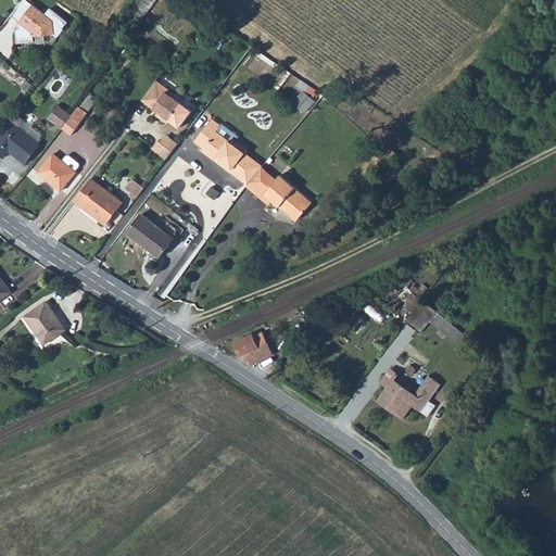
[(26,0),(22,0),(11,14),(19,21),(20,28),(15,29),(17,42),(34,41),(34,36),(53,34),(58,37),(64,29),(62,28),(67,22),(50,8),(45,14),(26,0)]
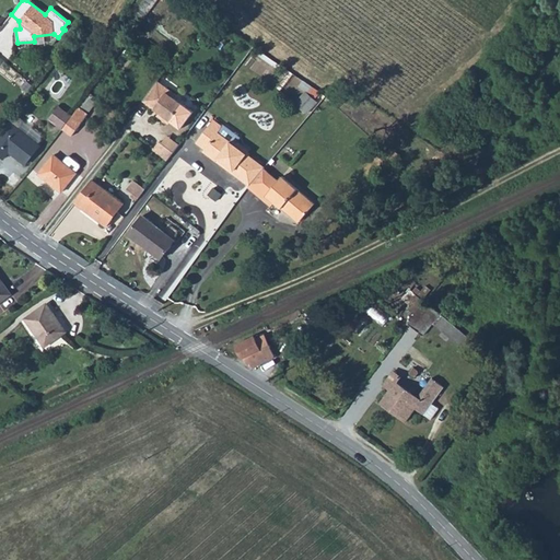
[(175,94),(156,80),(142,100),(160,113),(158,116),(167,123),(170,119),(175,124),(185,111),(179,106),(182,103),(173,96),(175,94)]
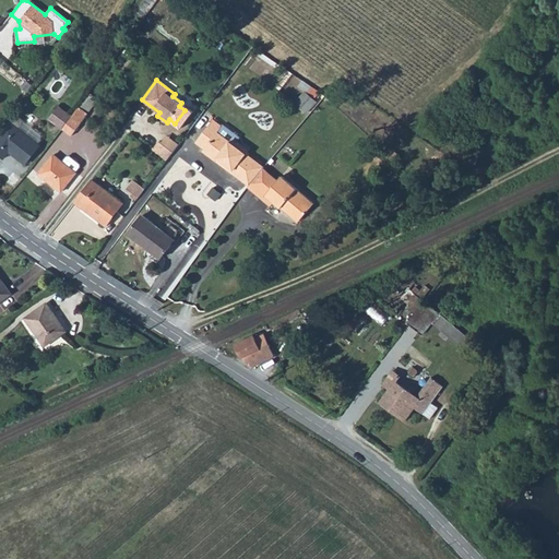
[(306,92),(296,104),(305,111),(316,99),(306,92)]
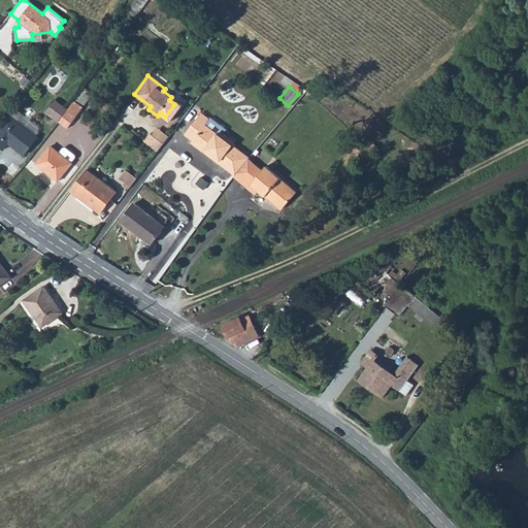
[(81,90),(73,100),(80,106),(89,96),(81,90)]
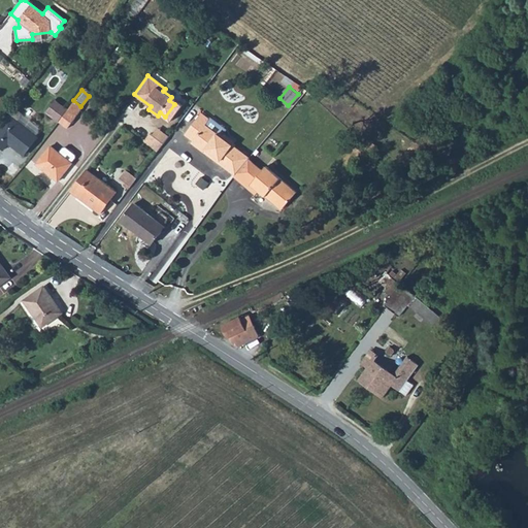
[(73,100),(58,121),(66,127),(81,107),(80,106),(73,100)]
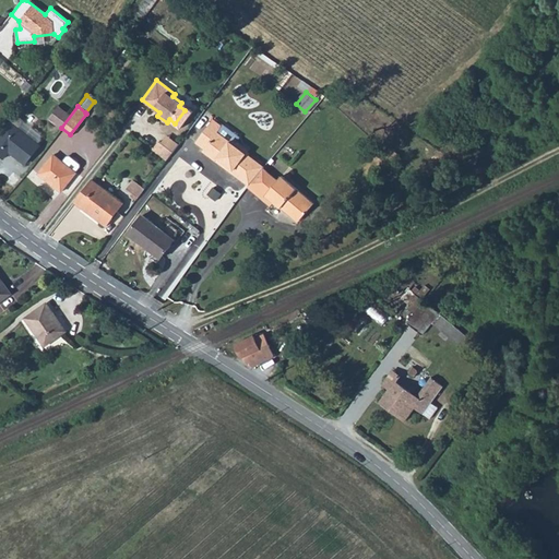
[(69,116),(58,107),(49,119),(60,128),(69,116)]
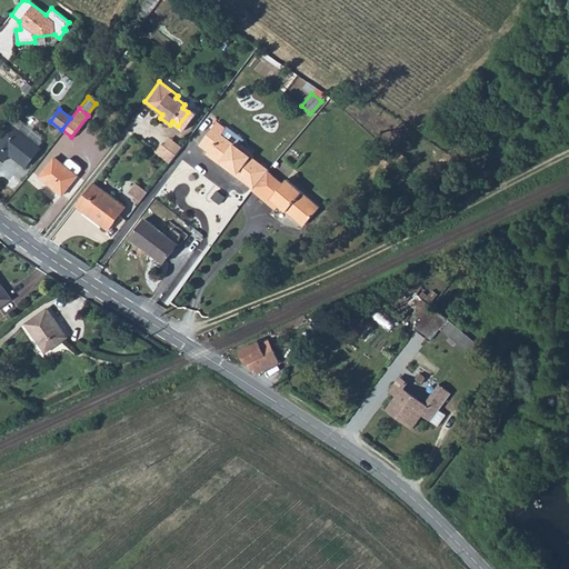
[(36,143),(18,129),(22,122),(16,117),(0,137),(0,157),(3,160),(9,153),(26,166),(40,147),(36,143)]
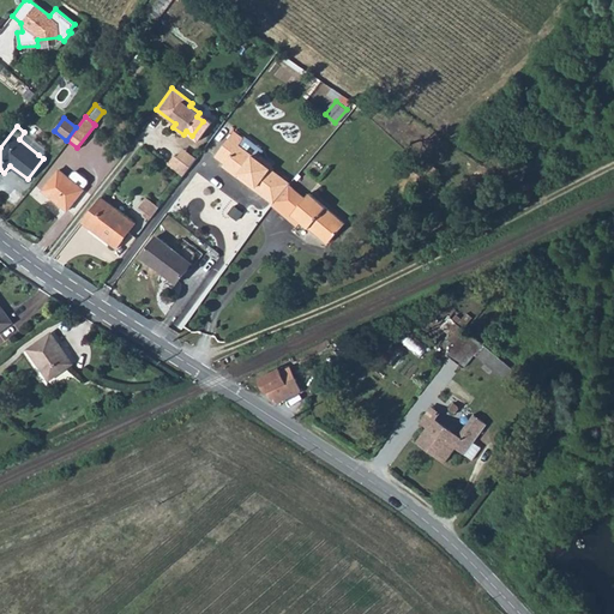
[(233,131),(215,156),(224,163),(222,166),(238,175),(239,173),(245,178),(242,180),(254,188),(256,187),(268,196),(282,176),(270,167),(271,166),(256,154),(251,155),(238,145),(242,138),(233,131)]
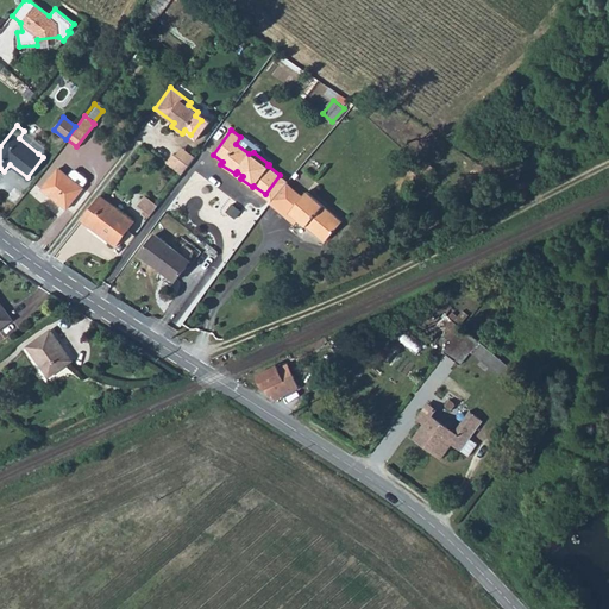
[(24,131),(19,138),(38,154),(44,146),(24,131)]
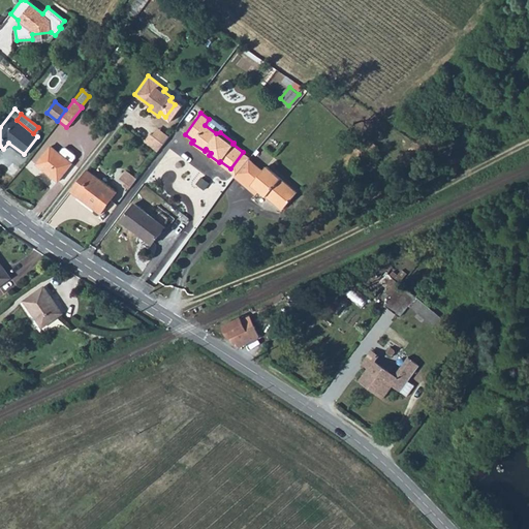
[(163,143),(150,133),(144,142),(157,151),(163,143)]
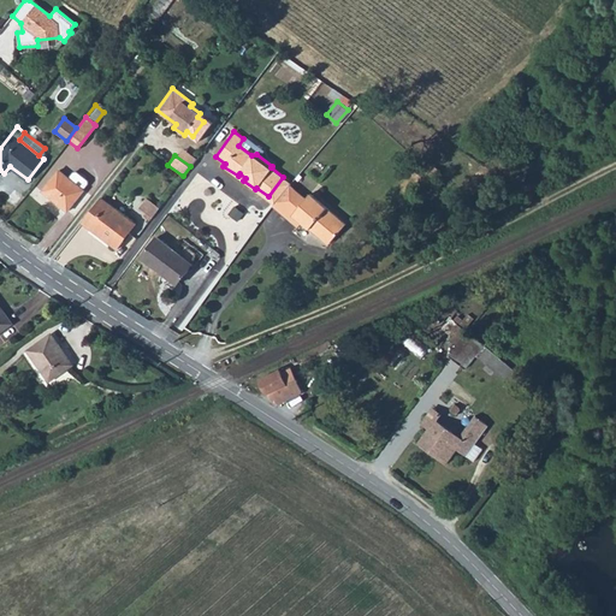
[(433,166),(426,175),(434,181),(440,172),(433,166)]
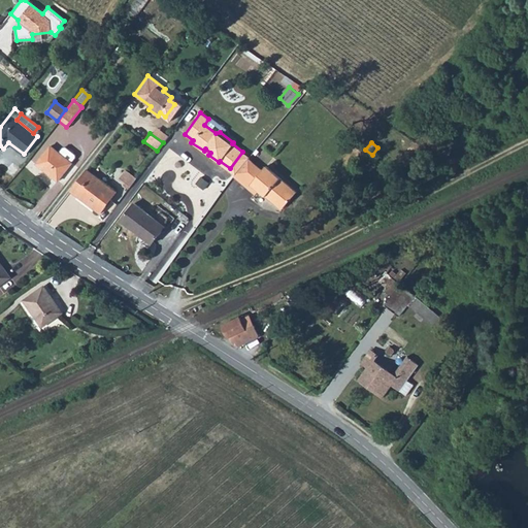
[(48,145),(35,163),(57,180),(71,163),(70,162),(74,157),(74,154),(65,146),(62,146),(58,153),(48,145)]
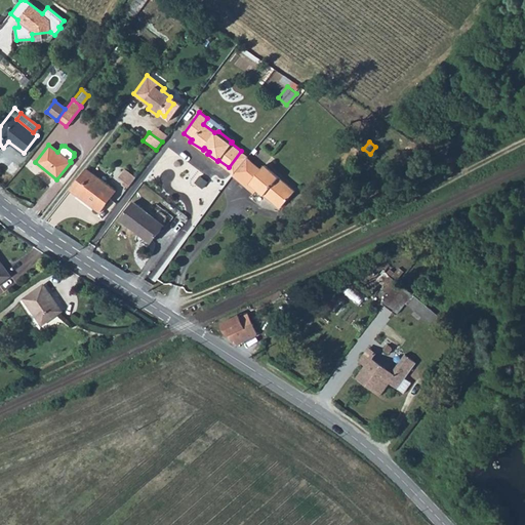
[(241,151),(229,167),(235,171),(242,163),(243,162),(248,157),(248,156),(241,151)]
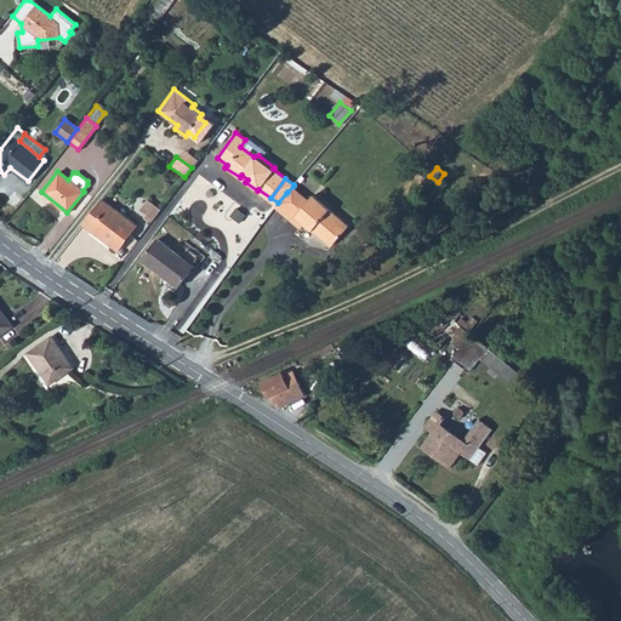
[(288,192),(305,205),(309,199),(294,186),(288,192)]
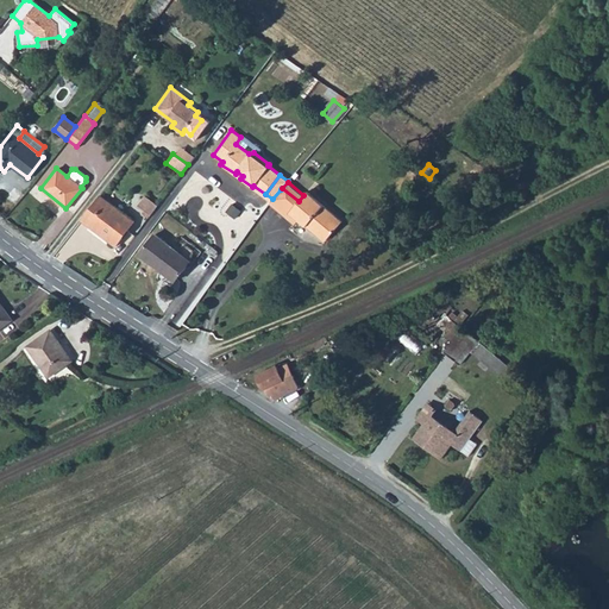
[(269,203),(294,225),(299,220),(305,226),(308,224),(326,239),(341,221),(307,192),(303,195),(299,201),(282,188),(281,189),(272,199),(269,203)]
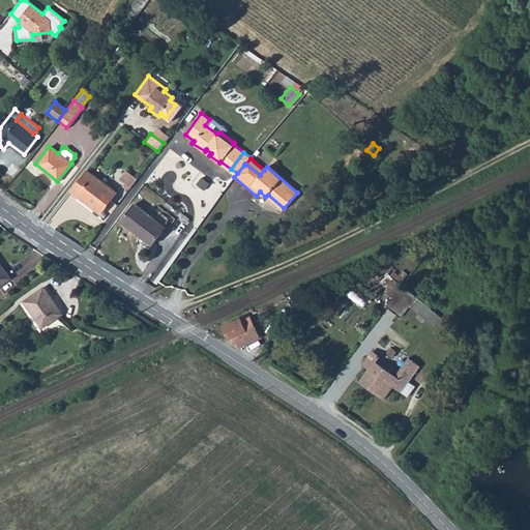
[(86,170),(70,190),(100,213),(116,193),(86,170)]
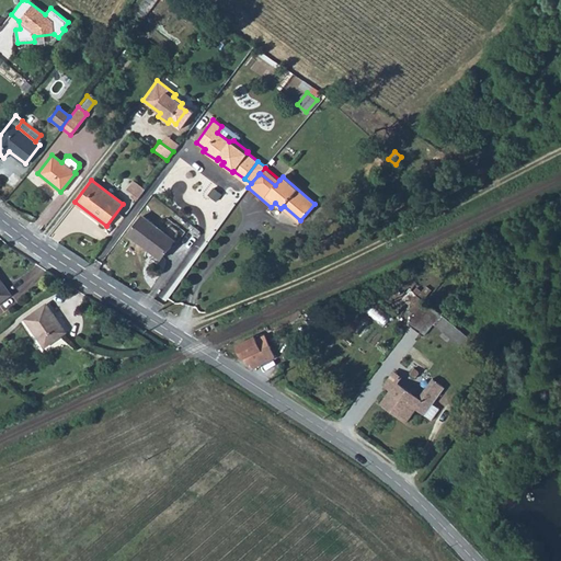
[(126,189),(133,193),(138,197),(144,190),(133,181),(126,189)]
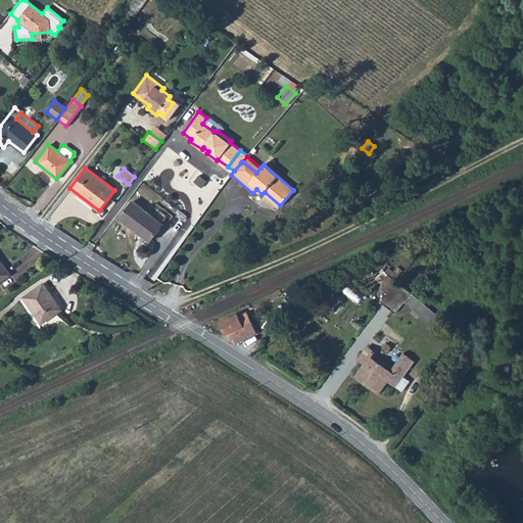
[(265,192),(262,194),(278,208),(280,205),(265,192)]
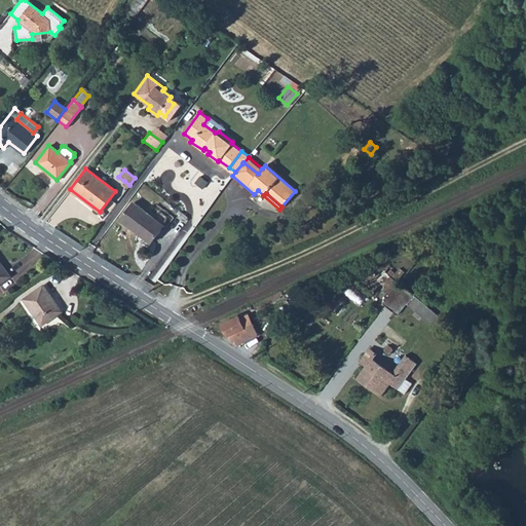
[(133,202),(119,220),(152,242),(164,225),(133,202)]
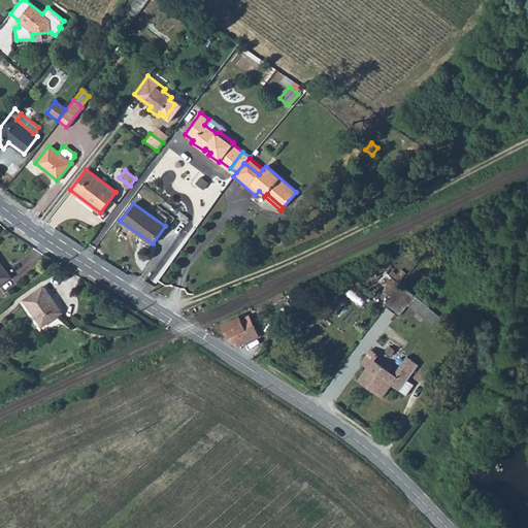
[(0,264),(0,283),(9,277),(0,264)]
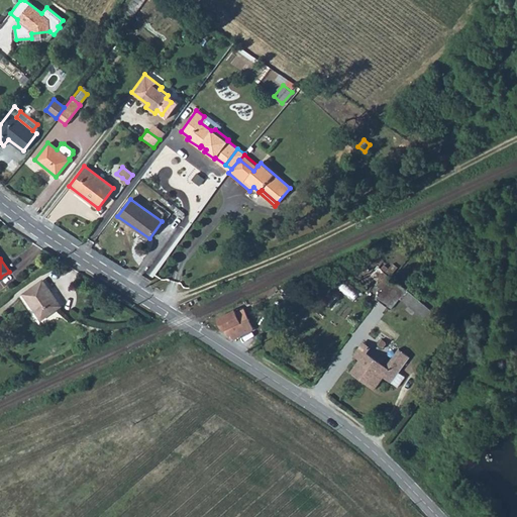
[(391,278),(376,298),(391,308),(406,287),(391,278)]
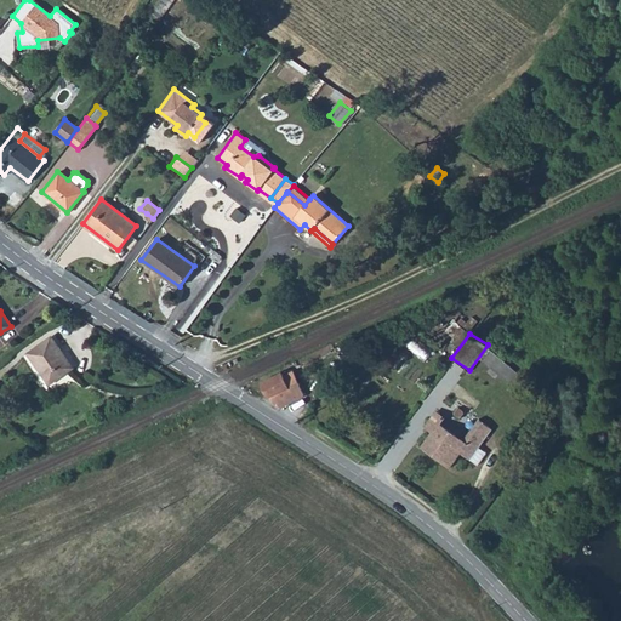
[(50,337),(27,353),(49,383),(72,368),(50,337)]
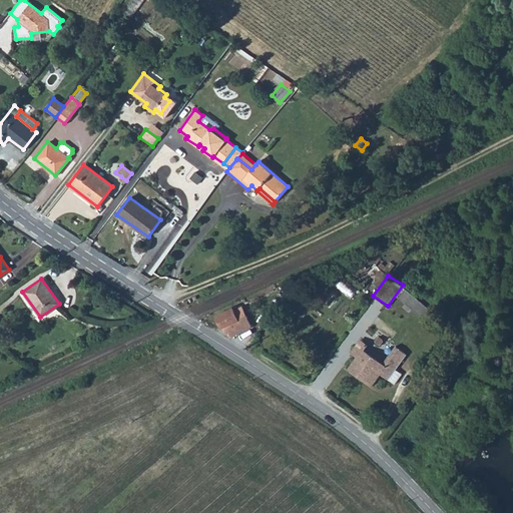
[(215,317),(220,328),(223,327),(225,333),(231,337),(249,328),(250,326),(242,307),(234,311),(233,308),(215,317)]
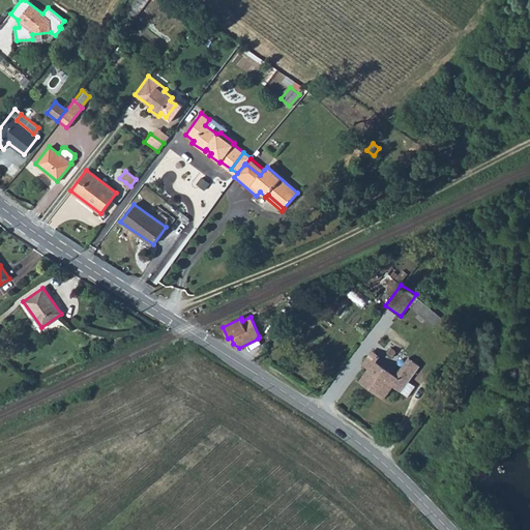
[(370,367),(360,380),(384,396),(391,385),(407,396),(415,385),(409,381),(420,365),(408,357),(395,375),(375,360),(379,355),(372,350),(362,362),(370,367)]
